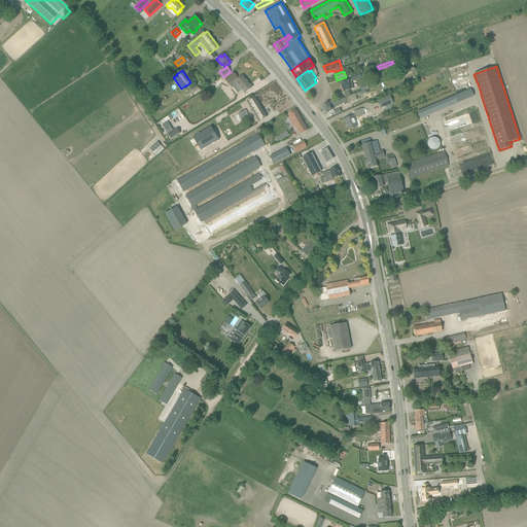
[(230,72),(223,77),(225,79),(224,79),(229,84),(234,80),(237,84),(233,88),(238,94),(242,91),(245,94),(252,88),(249,84),(248,84),(244,79),(244,78),(242,76),(238,79),(237,77),(233,73),(232,74),(230,72)]
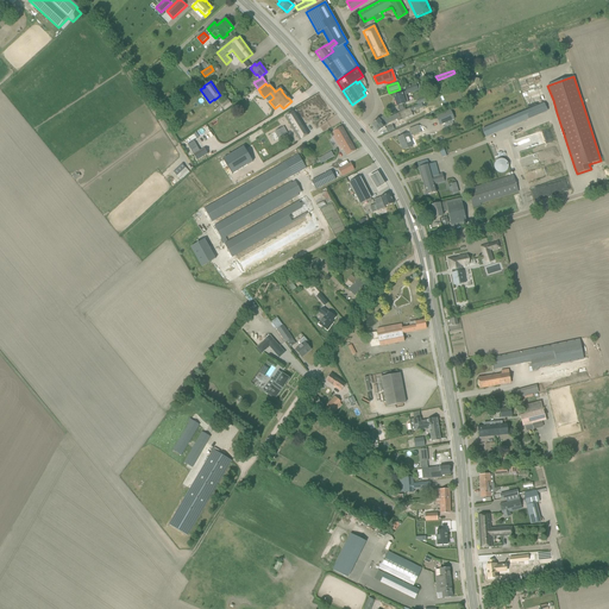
[(419,90),(421,89),(419,83),(416,85),(406,88),(407,90),(405,92),(401,93),(402,94),(400,95),(394,96),(397,106),(402,105),(408,102),(406,94),(419,90)]
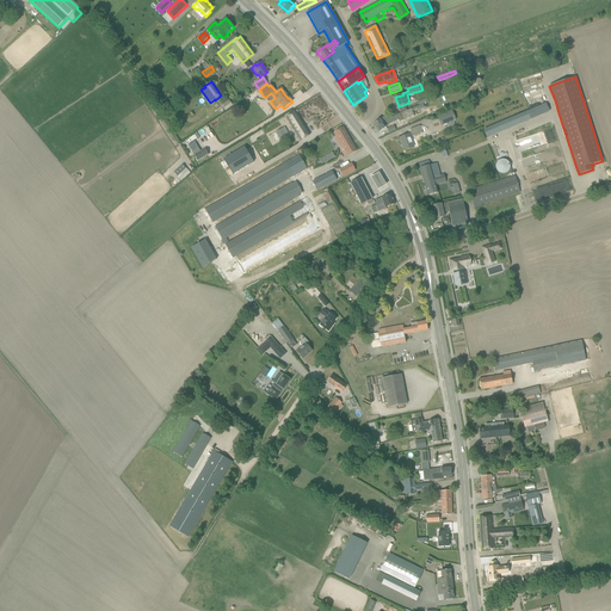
[(226,111),(233,106),(229,100),(222,105),(226,111)]
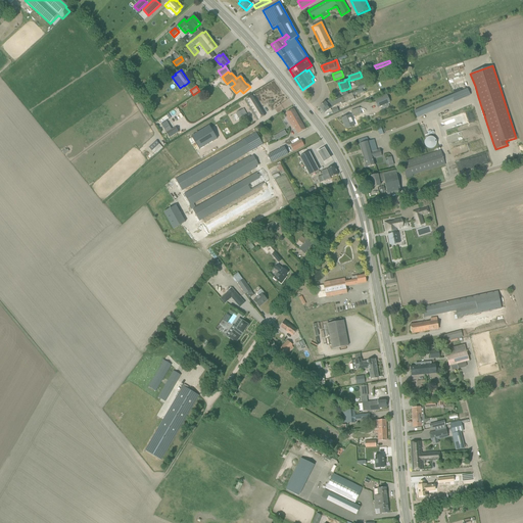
[(363,92),(362,89),(359,90),(350,93),(332,102),(330,99),(320,107),(325,113),(335,105),(334,104),(336,103),(336,104),(339,103),(341,105),(354,99),(353,96),(363,92)]
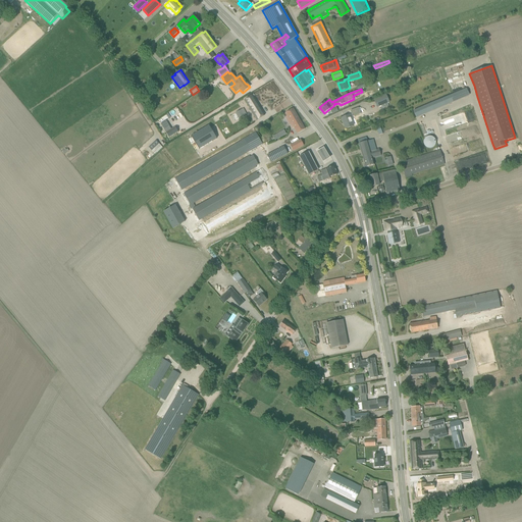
[(447,97),(413,111),(416,118),(450,104),(469,96),(467,89),(447,97)]
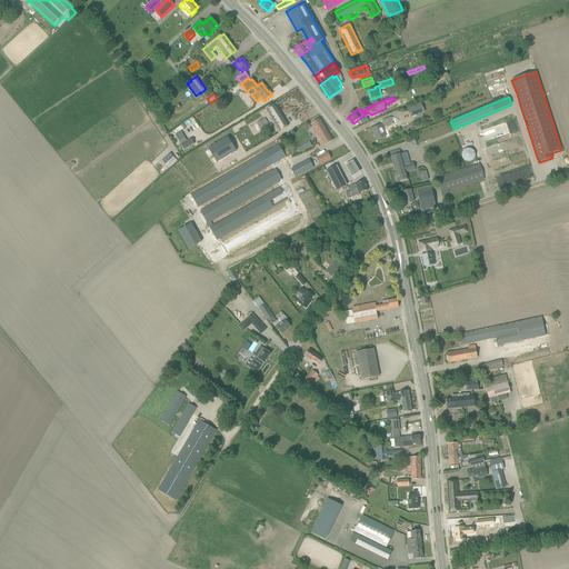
[(421,102),(407,109),(411,118),(416,116),(418,118),(423,116),(422,112),(425,111),(421,102)]
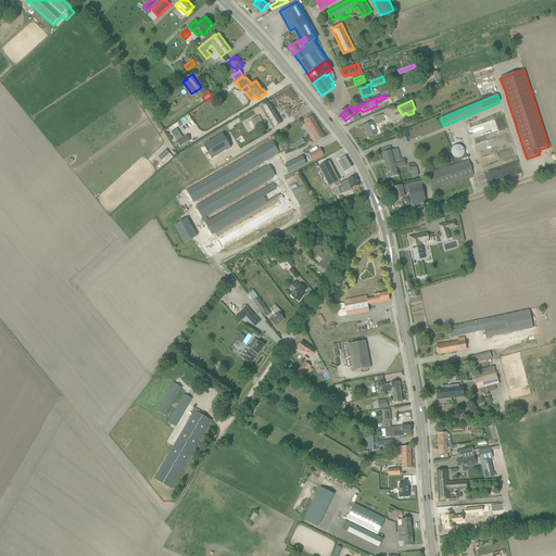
[(274,128),(281,123),(268,101),(261,106),(266,115),(265,116),(266,117),(267,116),(274,128)]
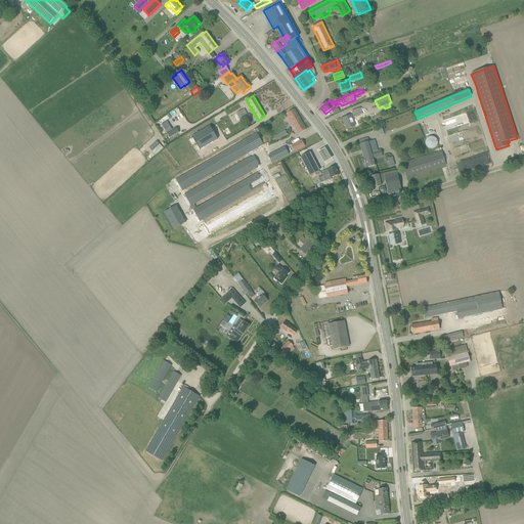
[(354,118),(362,115),(359,108),(352,112),(354,118)]
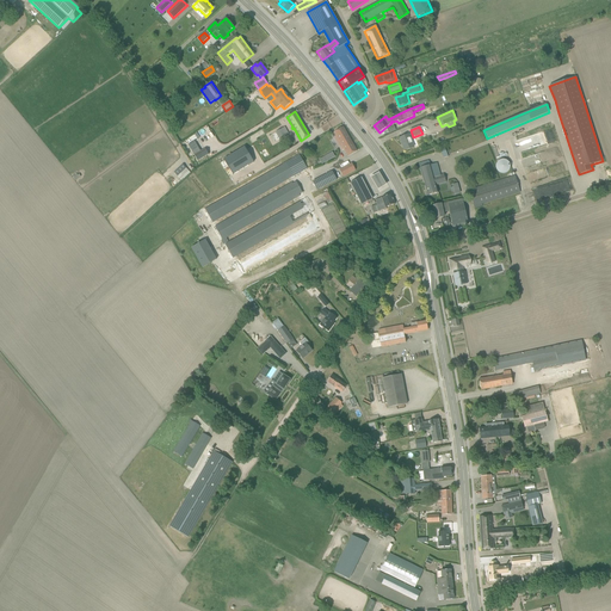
[(337,136),(333,137),(341,152),(344,149),(347,156),(357,152),(343,128),(334,133),(337,136)]
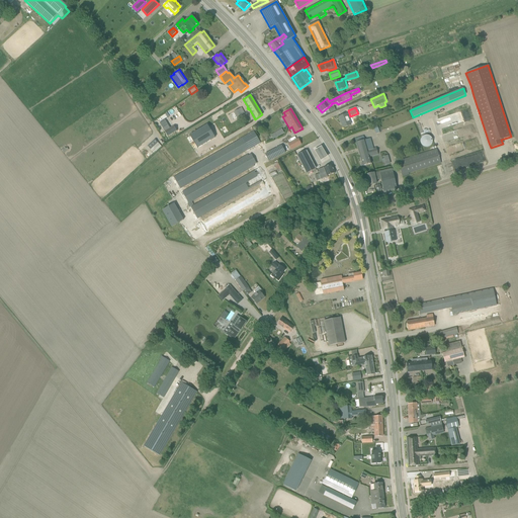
[(343,127),(348,126),(351,125),(346,114),(344,115),(339,117),(343,127)]
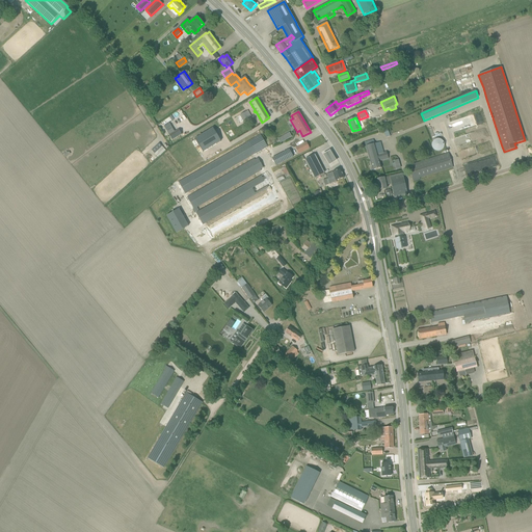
[(168,123),(163,127),(168,135),(169,135),(174,133),(170,127),(171,127),(168,123)]
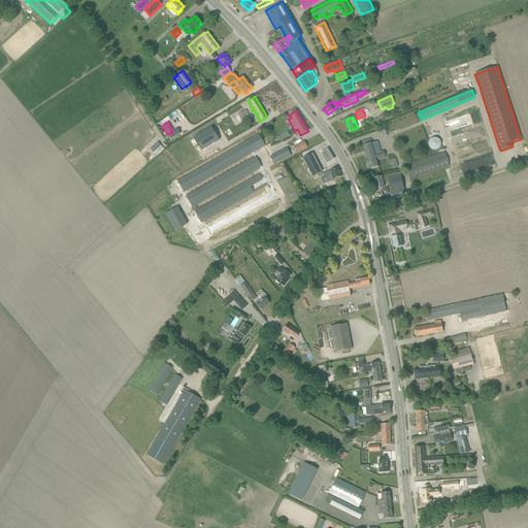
[(211,127),(194,137),(202,151),(220,140),(211,127)]
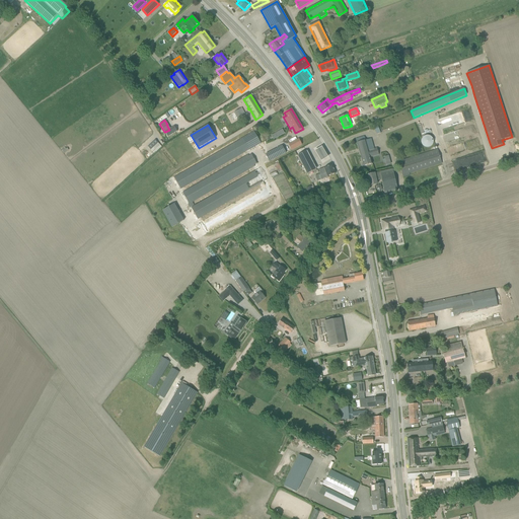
[(169,130),(165,132),(167,137),(173,133),(176,131),(176,132),(177,132),(174,127),(169,130)]
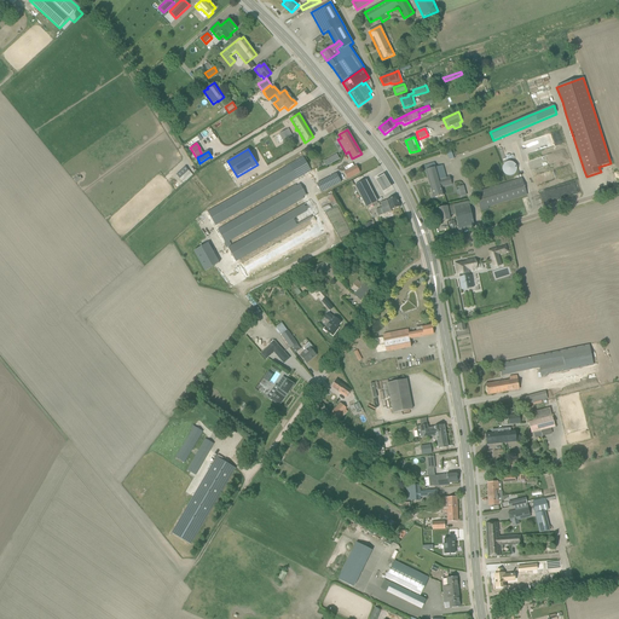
[(325,166),(339,160),(336,154),(323,161),(325,166)]
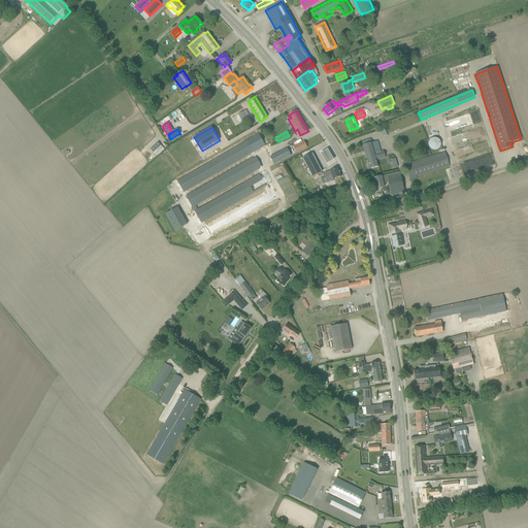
[(210,239),(279,199),(254,153),(266,146),(259,133),(176,180),(184,193),(250,155),(252,158),(186,196),(192,207),(191,208),(192,210),(197,208),(196,206),(259,170),(261,173),(194,211),(201,224),(267,186),(269,189),(203,226),(210,239)]
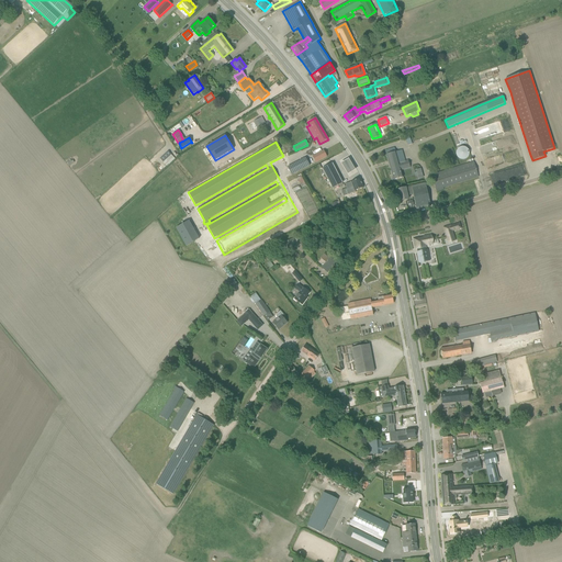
[(460,147),(459,148),(458,149),(457,152),(456,153),(456,155),(457,156),(458,157),(458,159),(459,159),(460,160),(461,160),(462,160),(463,160),(465,160),(467,159),(468,158),(469,157),(469,156),(470,154),(470,153),(469,152),(469,150),(468,149),(467,148),(465,147),(463,147),(461,147),(460,147)]
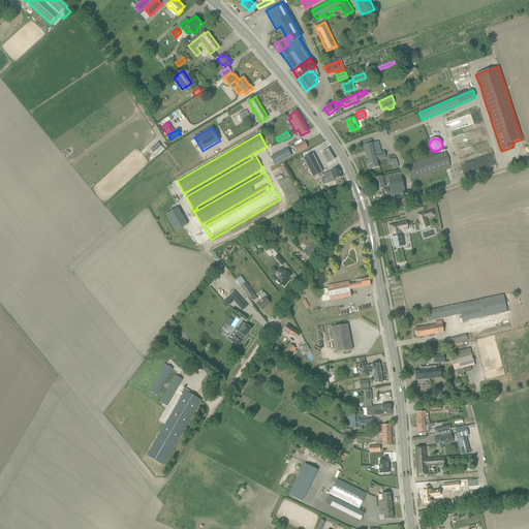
[(305,142),(293,147),(297,153),(308,148),(305,142)]
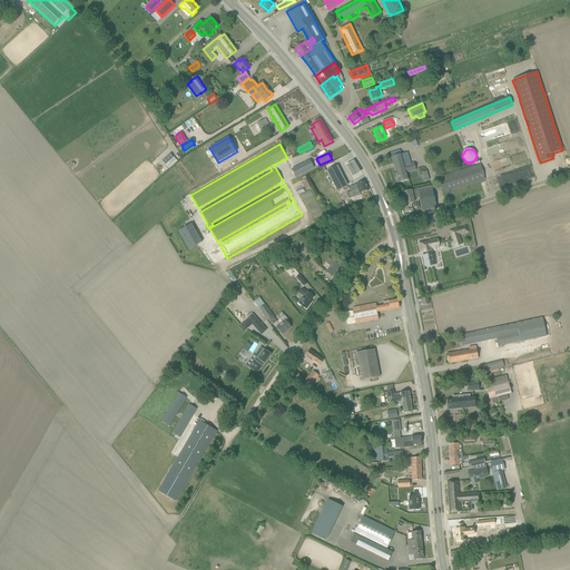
[(416,170),(414,163),(411,164),(408,153),(392,157),(399,183),(409,179),(406,173),(416,170)]
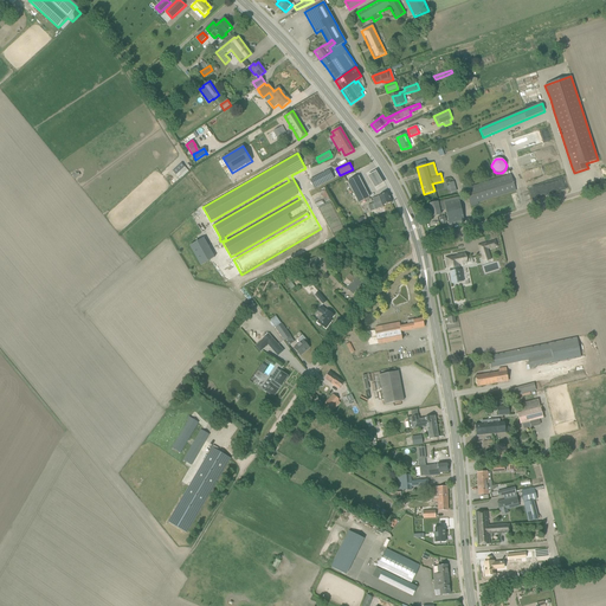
[(176,175),(185,167),(181,163),(173,172),(176,175)]
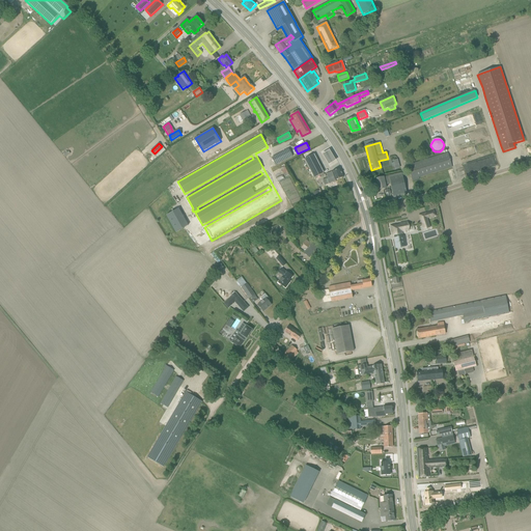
[(289,150),(273,160),(276,166),(292,157),(289,150)]
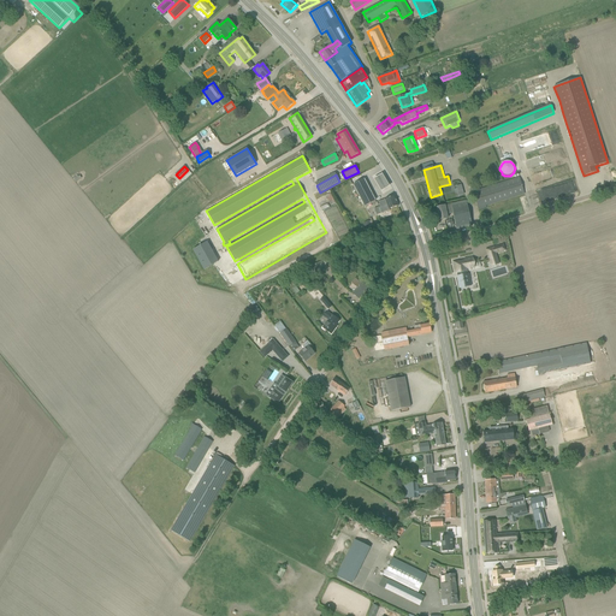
[(385,183),(381,177),(374,182),(381,194),(390,189),(385,183)]
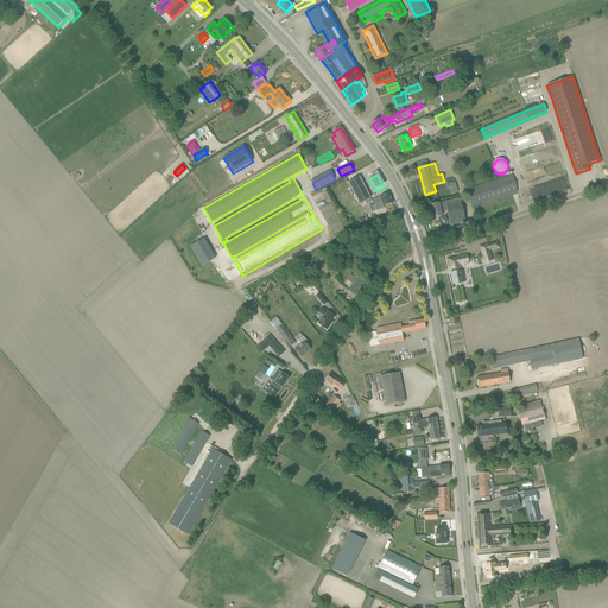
[(518,191),(515,185),(512,175),(467,189),(470,202),(472,207),(480,204),(480,203),(518,191)]
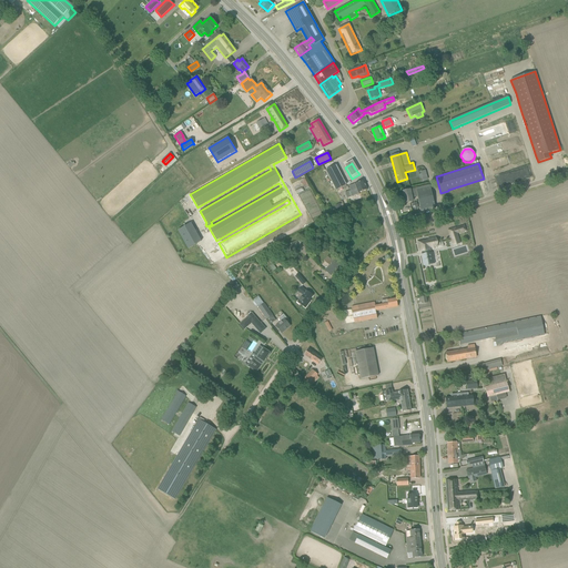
[(346,185),(336,165),(325,171),(336,191),(346,185)]
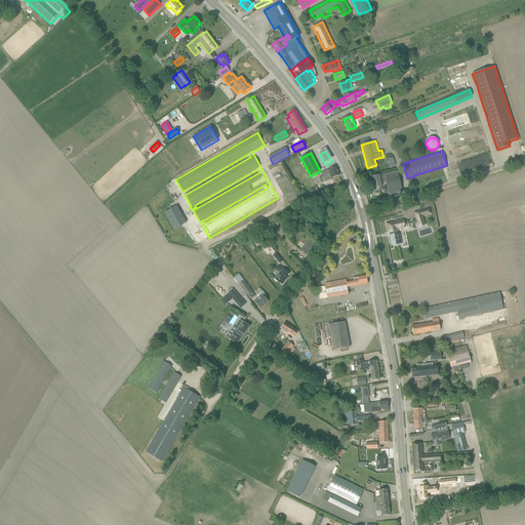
[(331,178),(338,175),(335,167),(328,170),(322,172),(324,176),(319,178),(320,183),(331,178)]
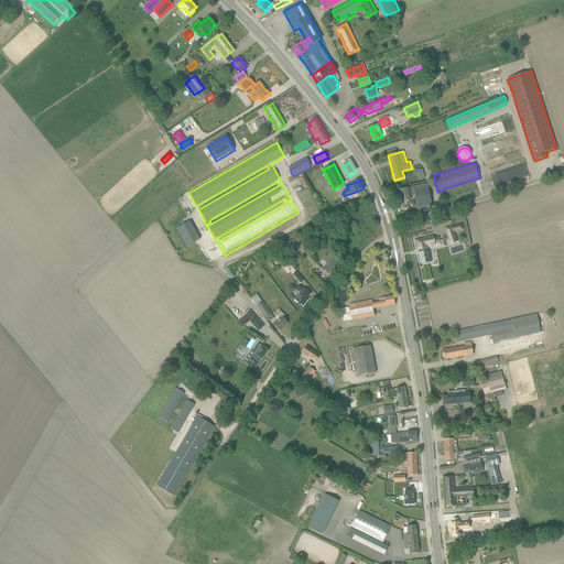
[(402,202),(410,201),(409,197),(414,196),(418,210),(432,207),(431,202),(426,184),(405,190),(400,191),(402,202)]
